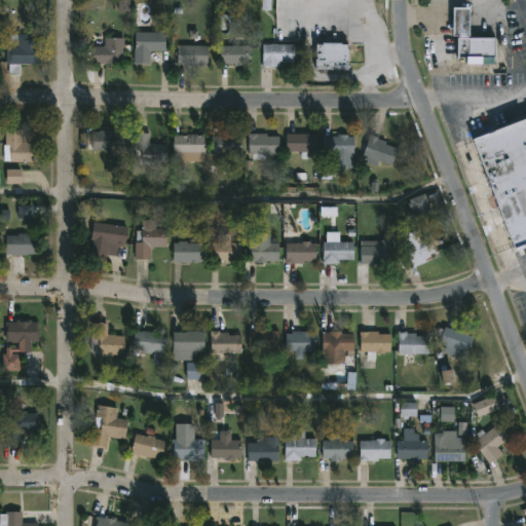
[(465,34),(465,37),(495,37),(494,55),(456,55),(456,37),(458,37),(458,34),(451,34),(451,7),(467,7),(467,34),(465,34)]
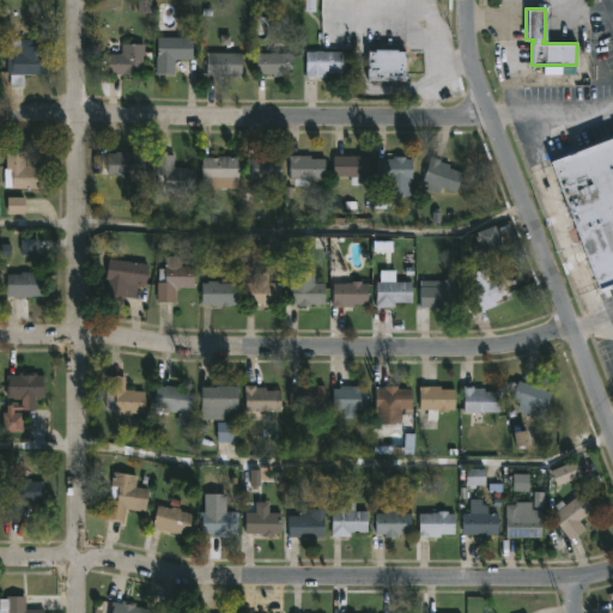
[(192,58),(192,59),(174,59),(174,73),(156,73),(157,37),(193,37),(192,58)]
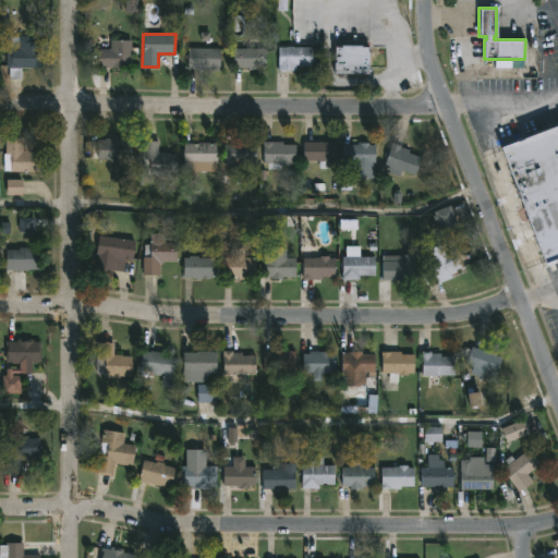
[(40,36),(40,68),(21,67),(21,80),(9,80),(9,68),(5,68),(5,47),(7,47),(8,37),(40,36)]
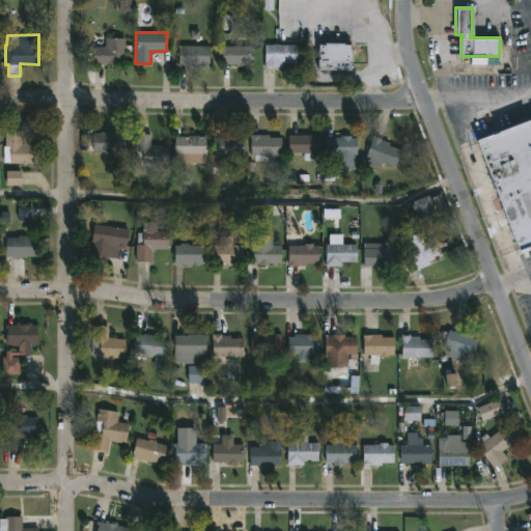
[(124,37),(124,45),(131,45),(131,51),(124,51),(124,60),(117,60),(117,63),(93,63),(94,38),(124,37)]
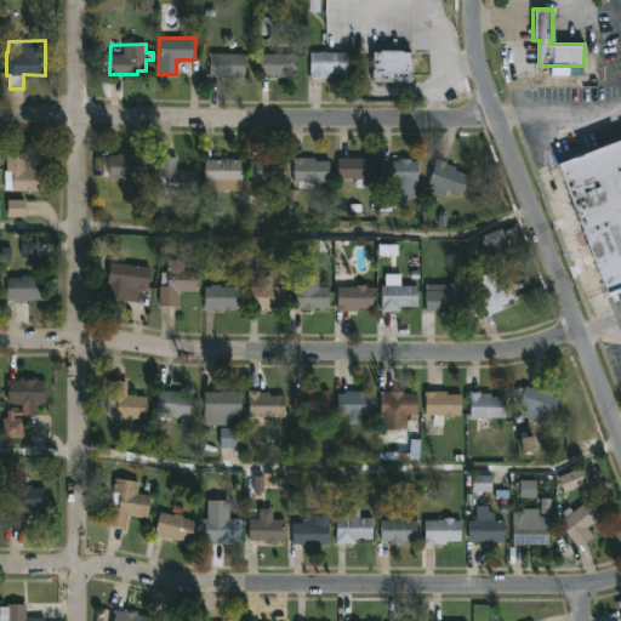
[(393,49),(410,51),(410,81),(371,80),(371,51),(393,49)]
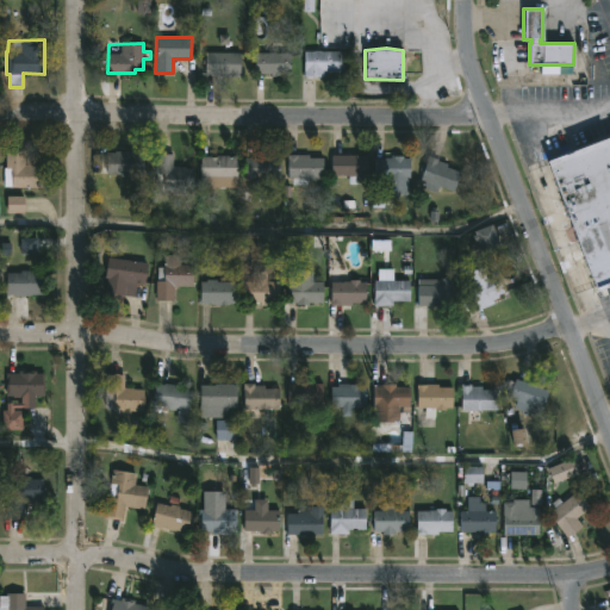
[(321,50),(341,51),(341,72),(323,72),(323,75),(304,76),(304,51),(321,50)]
